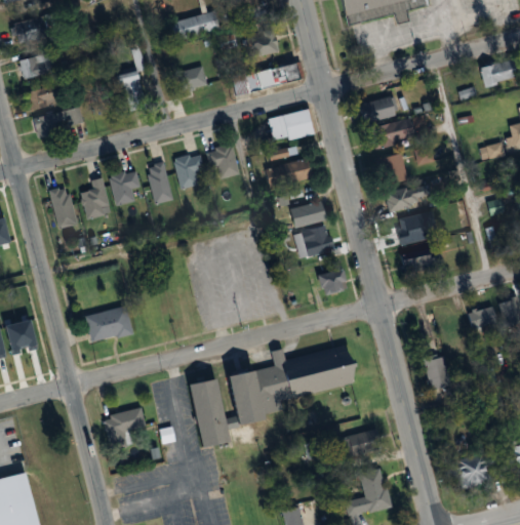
[(338,0),(346,27),(395,14),(397,23),(410,19),(407,8),(427,3),(426,0),(338,0)]
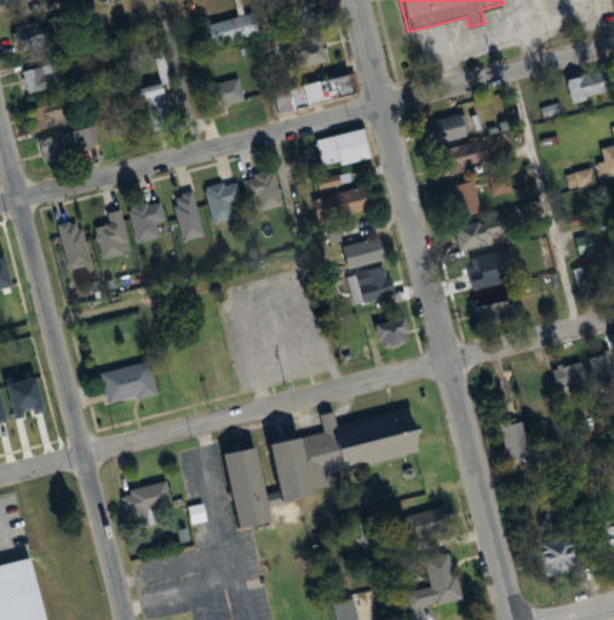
[(41,30),(38,12),(12,17),(16,35),(41,30)]
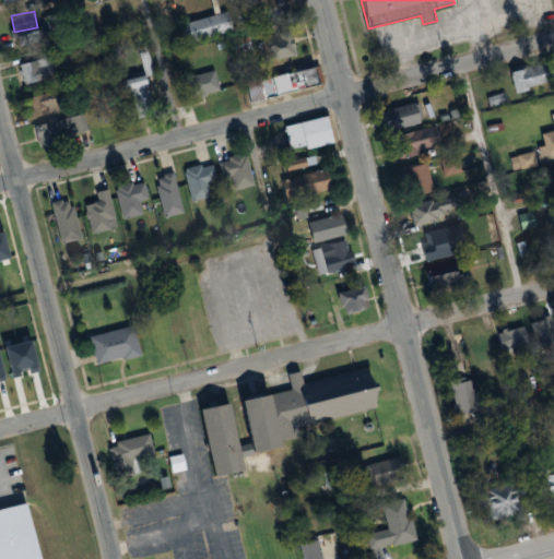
[(180,24),(186,43),(234,31),(230,12),(180,24)]
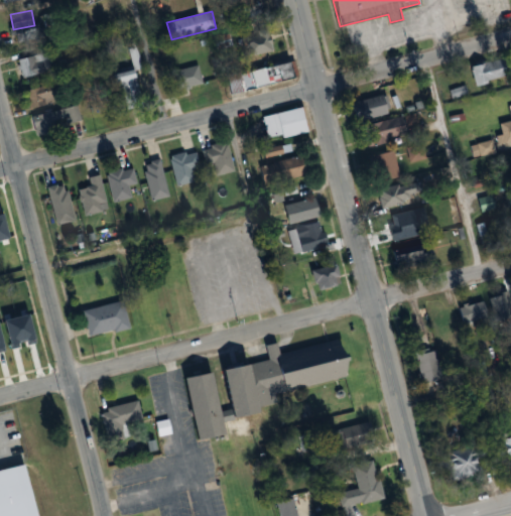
[(242,35),(245,55),(274,51),(271,30),(242,35)]
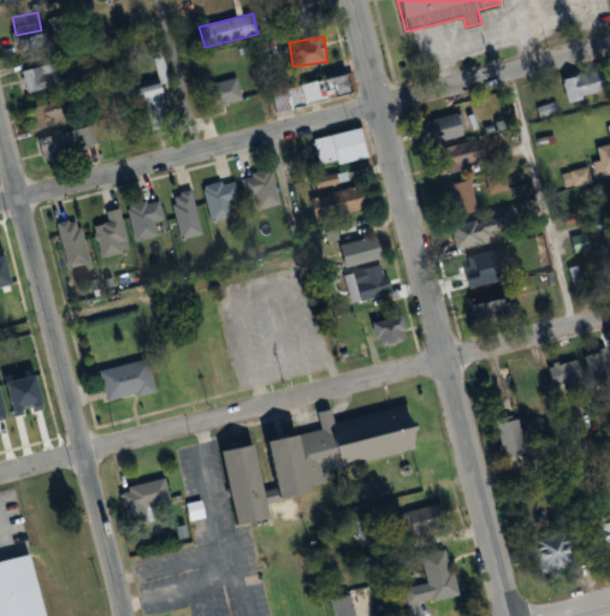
[(23,71),(30,94),(69,83),(61,60),(23,71)]
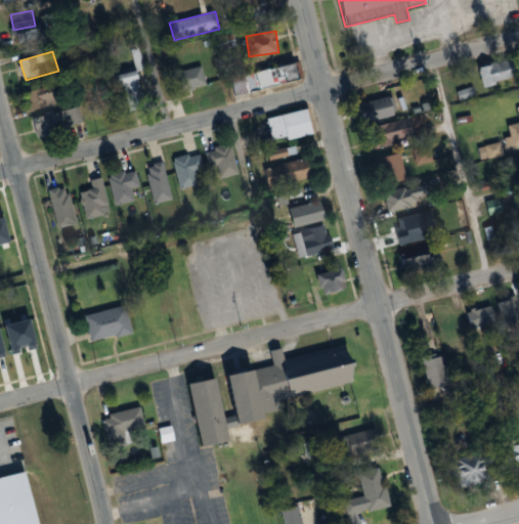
[(513,58),(478,67),(482,86),(518,78),(513,58)]
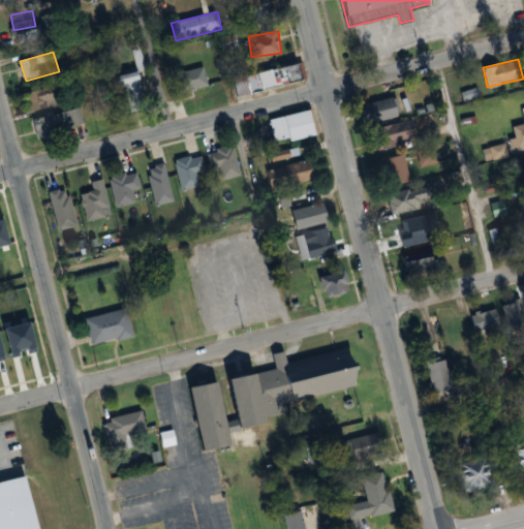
[(232,79),(237,96),(308,79),(303,60),(232,79)]
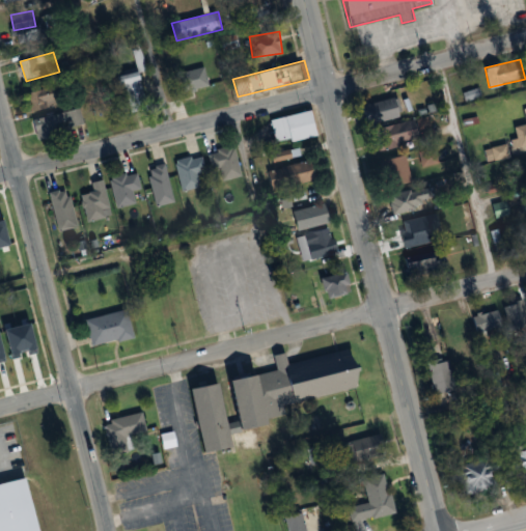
[(182,72),(184,91),(211,87),(208,68),(182,72)]
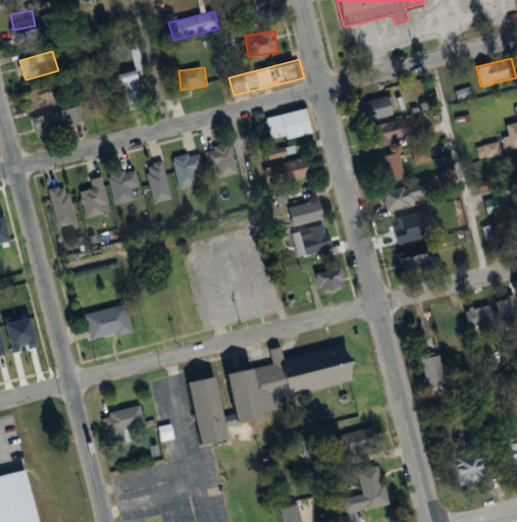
[(147,93),(134,68),(115,79),(128,103),(147,93)]
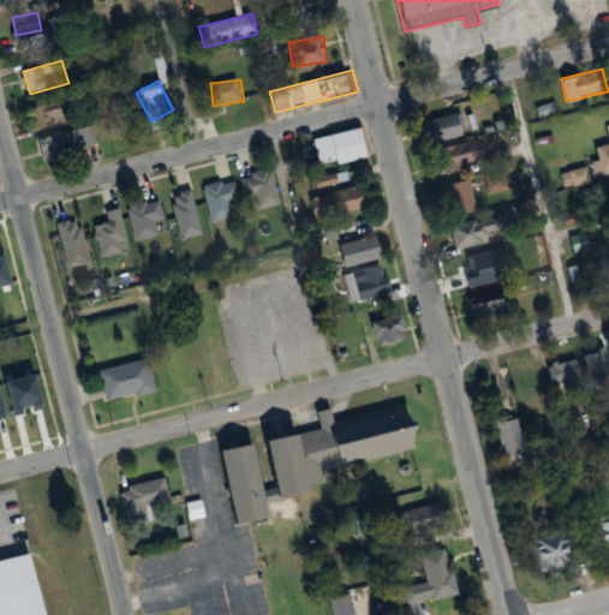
[(76,121),(72,100),(34,106),(36,127),(76,121)]
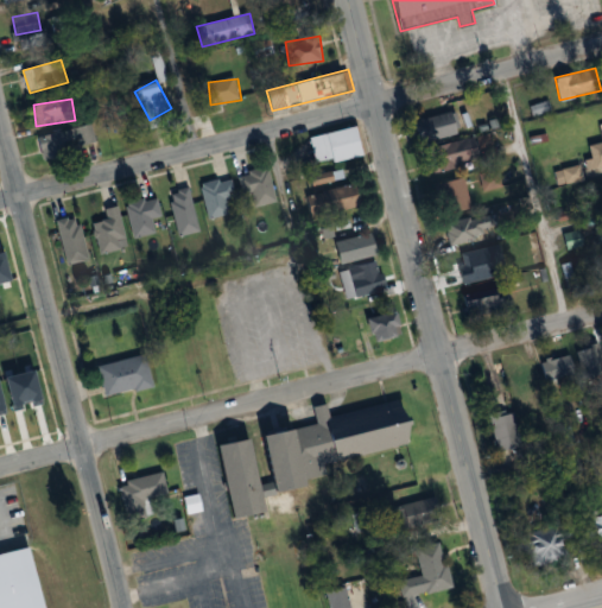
[(419,120),(425,141),(463,132),(457,111),(419,120)]
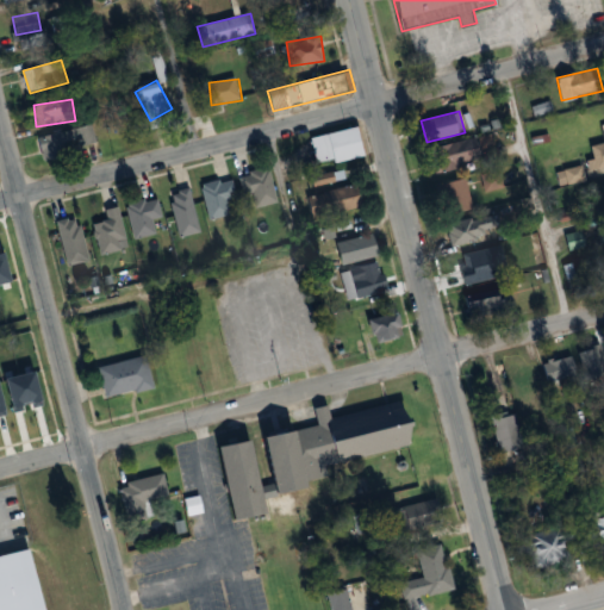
[(360,125),(312,137),(319,166),(367,155),(360,125)]
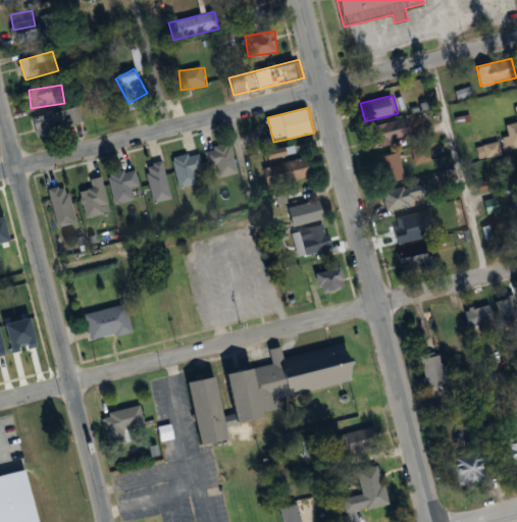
[(59,111),(34,117),(38,138),(64,133),(59,111)]
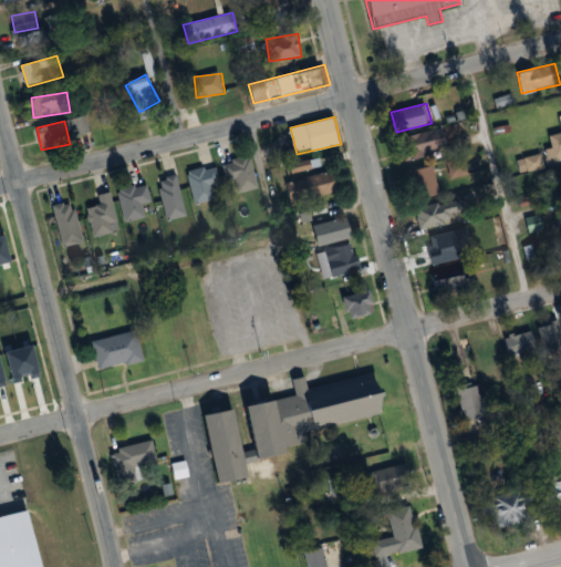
[(403,161),(449,150),(444,127),(397,138),(403,161)]
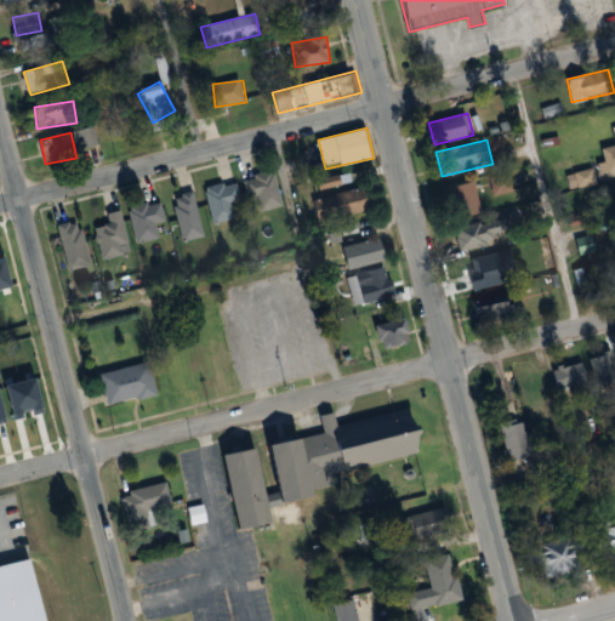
[(251,199),(257,198),(262,212),(285,205),(275,170),(245,178),(251,199)]
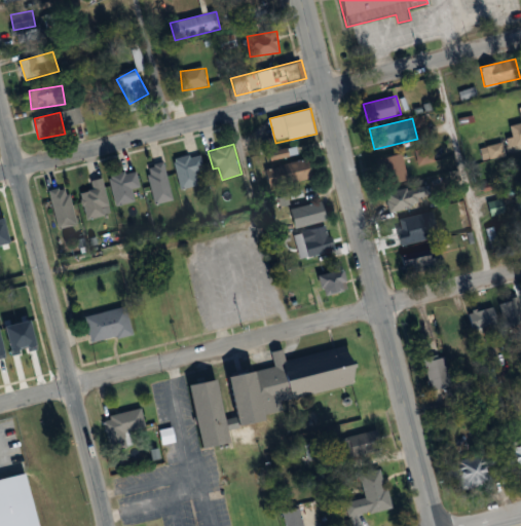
[(271,160),(300,155),(298,147),(269,152),(271,160)]
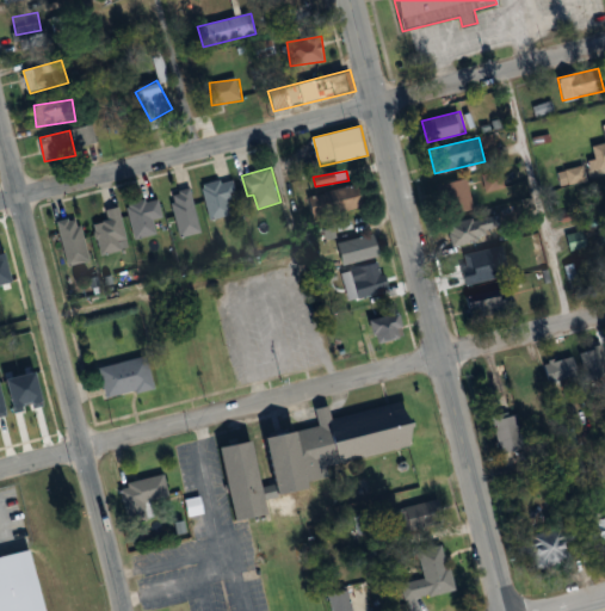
[(230,201),(239,198),(234,178),(203,186),(210,220),(233,214),(230,201)]
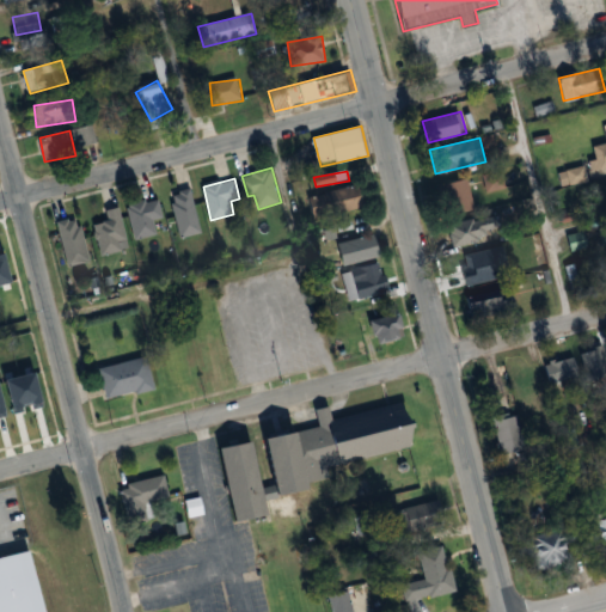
[(477,209),(469,178),(440,185),(448,216),(477,209)]
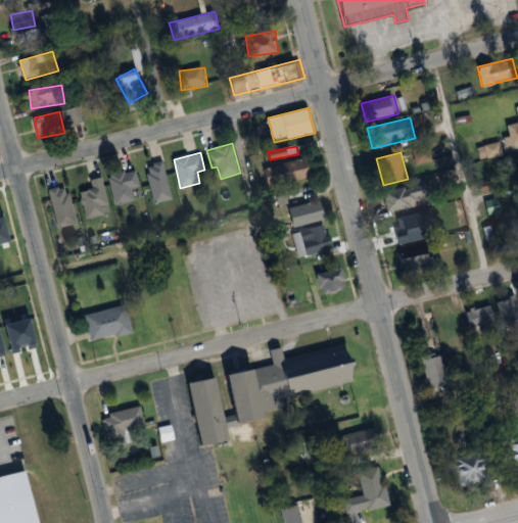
[(303,157),(263,170),(269,189),(310,176),(303,157)]
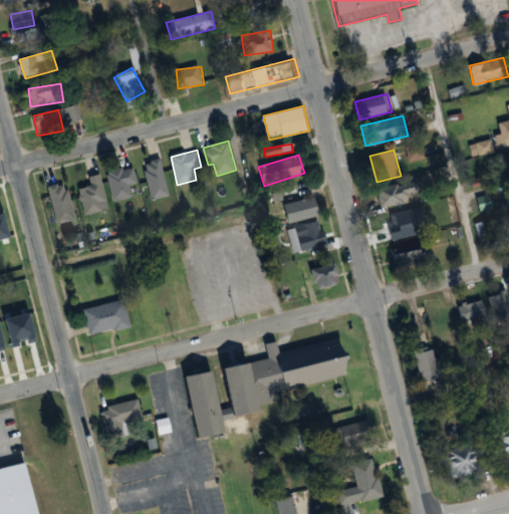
[(144,163),(152,200),(170,196),(162,159),(144,163)]
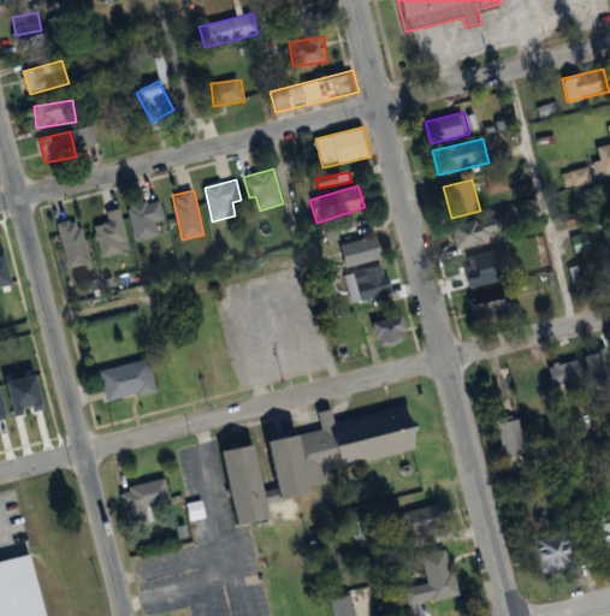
[(136,242),(160,236),(157,221),(165,219),(160,199),(129,206),(136,242)]
